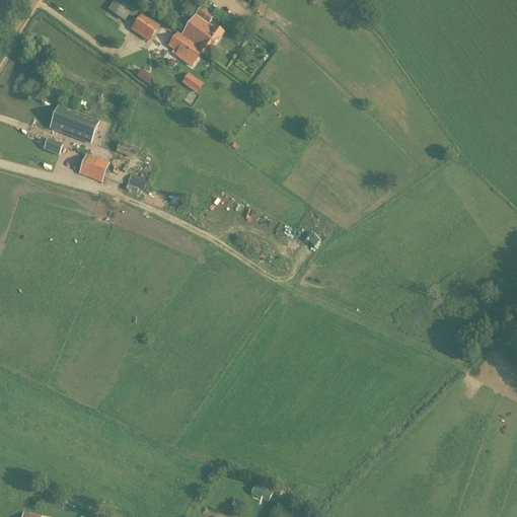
[(111,0),(105,8),(123,20),(130,8),(133,4),(126,0),(111,0)]
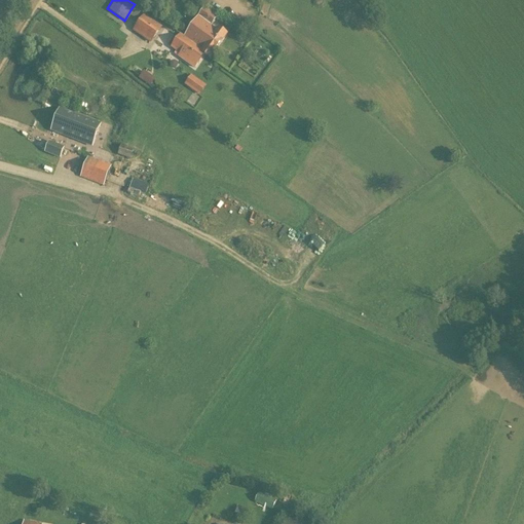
[(201,7),(182,36),(203,51),(202,53),(207,58),(224,33),(216,28),(216,29),(209,24),(214,16),(201,7)]
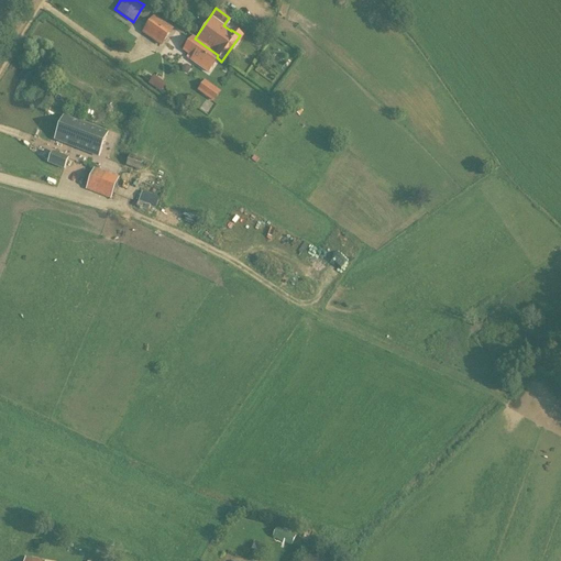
[(141,32),(158,44),(169,29),(152,17),(141,32)]
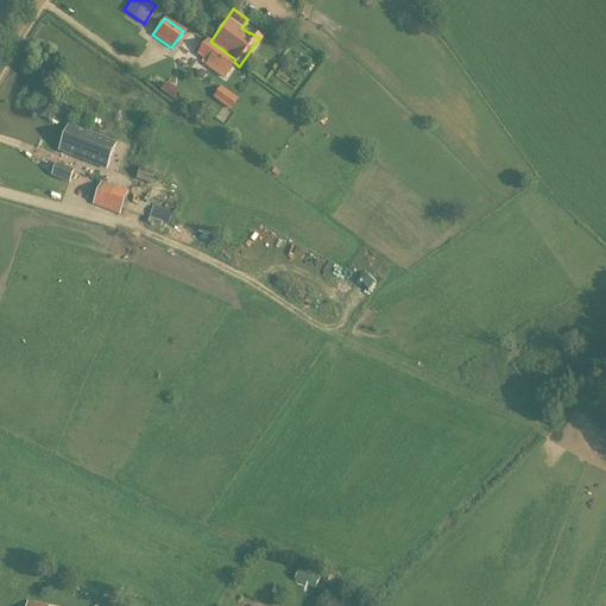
[(235,60),(210,42),(209,43),(204,39),(195,52),(209,63),(208,65),(223,76),(234,62),(235,60)]
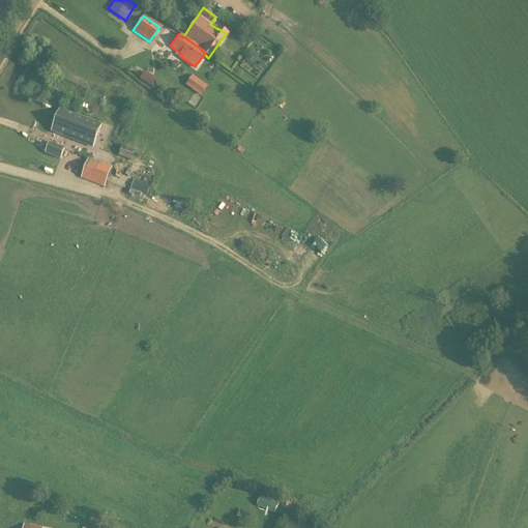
[(151,85),(155,81),(145,71),(141,76),(151,85)]
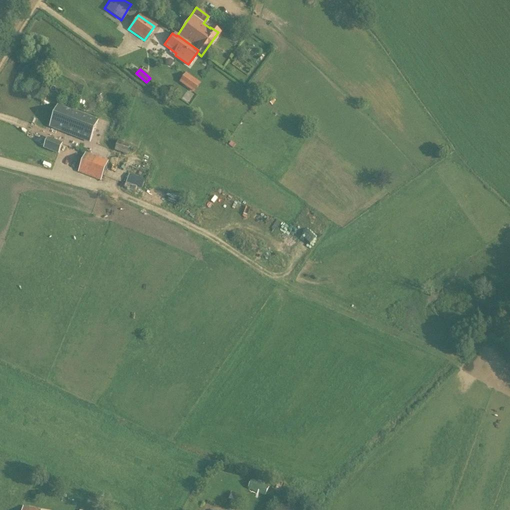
[(183,73),(178,80),(193,90),(198,84),(183,73)]
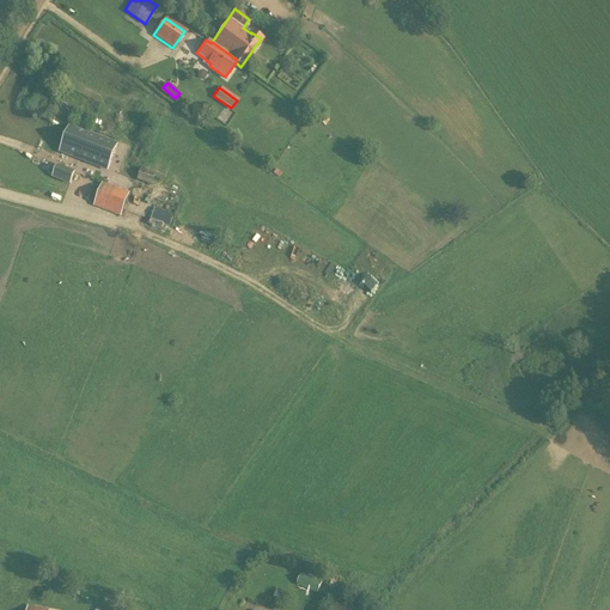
[(66,123),(56,151),(77,159),(104,169),(115,141),(86,130),(66,123)]
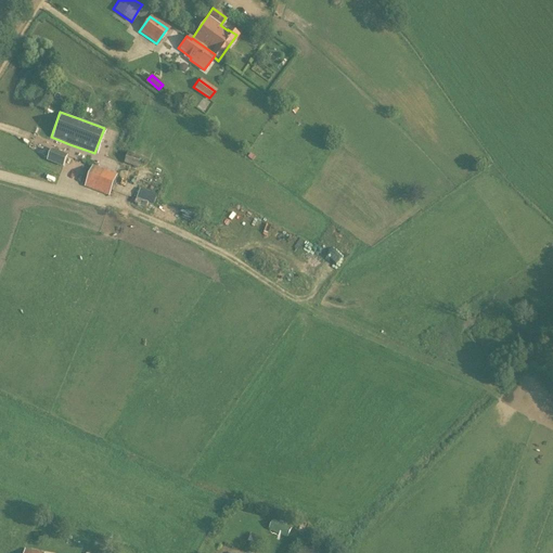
[(49,148),(44,158),(44,159),(61,166),(66,154),(49,148)]
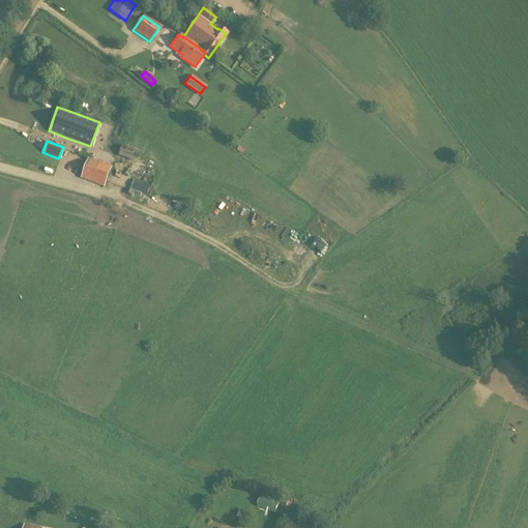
[(116,154),(128,158),(133,148),(120,144),(116,154)]
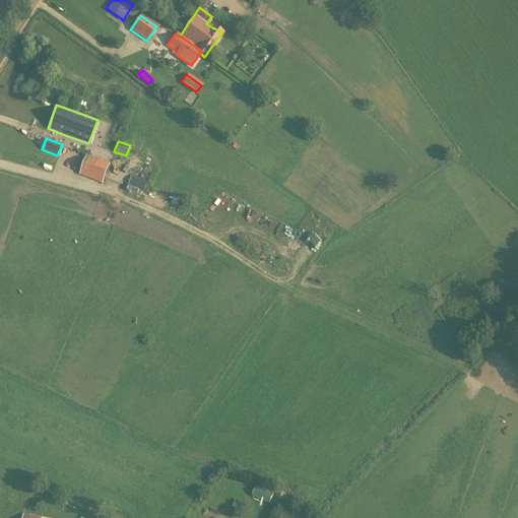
[(85,154),(77,174),(100,183),(107,163),(85,154)]
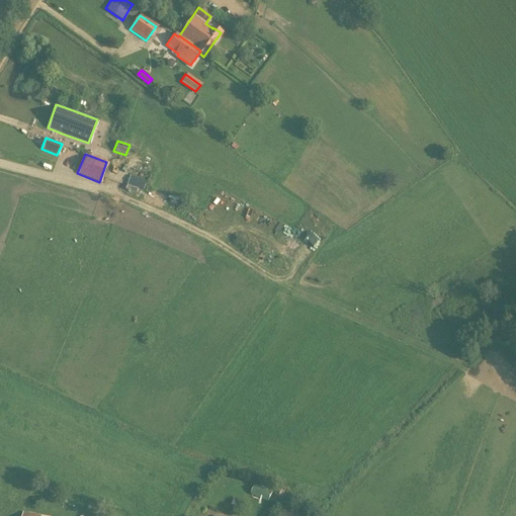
[(142,189),(145,181),(129,175),(125,183),(142,189)]
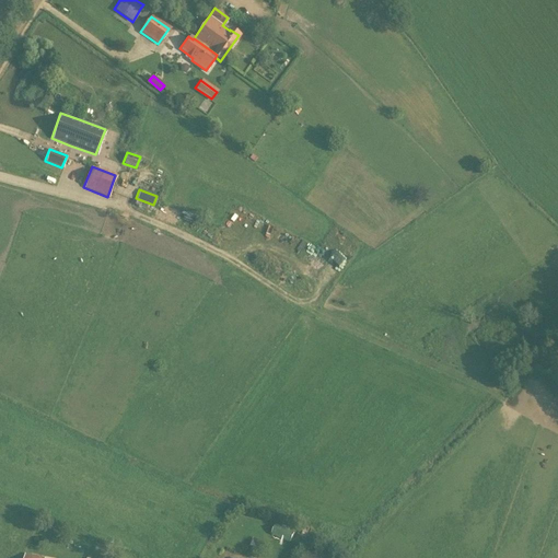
[(318,266),(328,254),(317,245),(314,250),(301,240),(292,251),(297,255),(301,251),(318,266)]
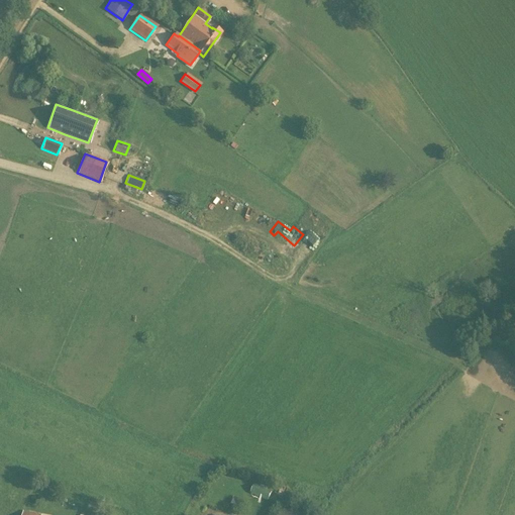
[(296,245),(300,250),(306,245),(310,249),(319,242),(311,233),(296,245)]
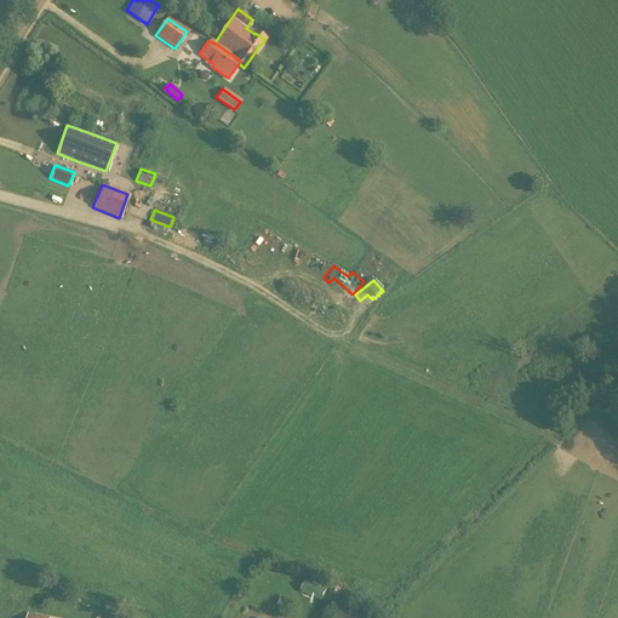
[(298,590),(318,600),(324,588),(303,578),(298,590)]
